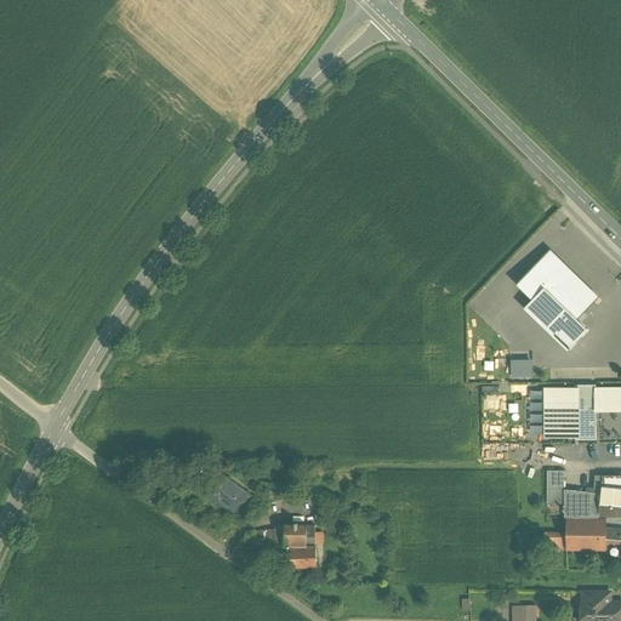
[(596,295),(548,248),(513,283),(528,298),(522,306),(564,348),(585,328),(574,317),(596,295)]
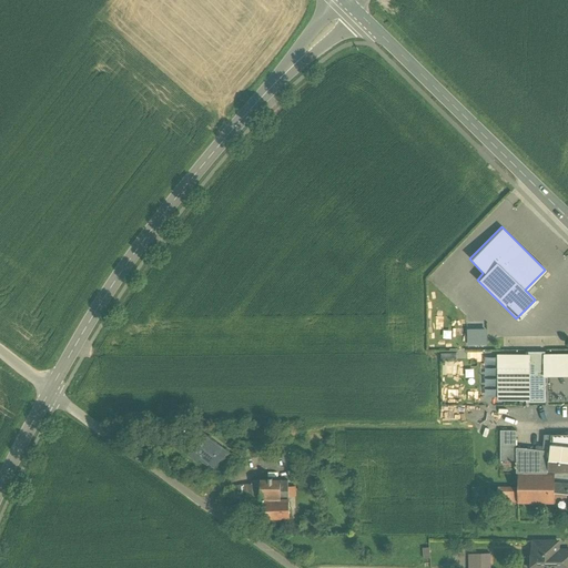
[(485,346),(485,328),(464,330),(464,347),(485,346)]
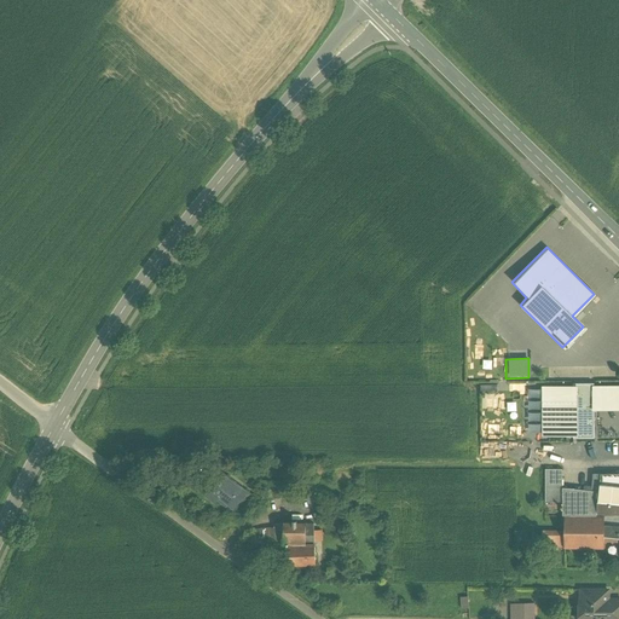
[(618,385),(541,386),(541,441),(595,441),(594,415),(618,415),(618,385)]
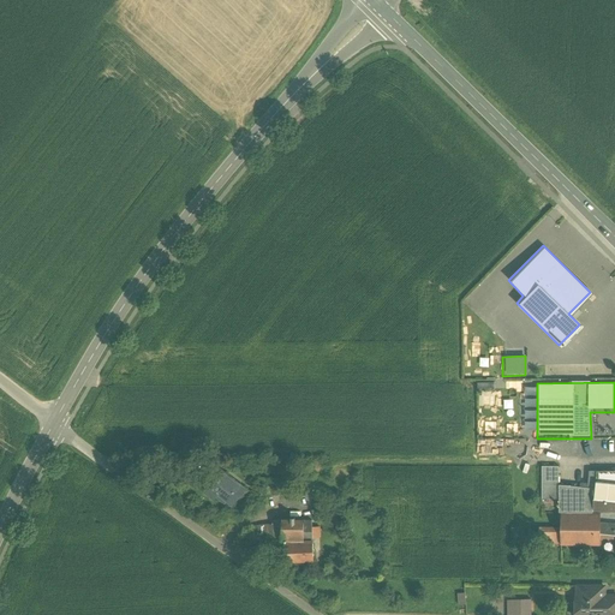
[(557,466),(541,466),(541,499),(556,497),(556,511),(614,511),(614,471),(589,471),(587,488),(557,484),(557,466)]
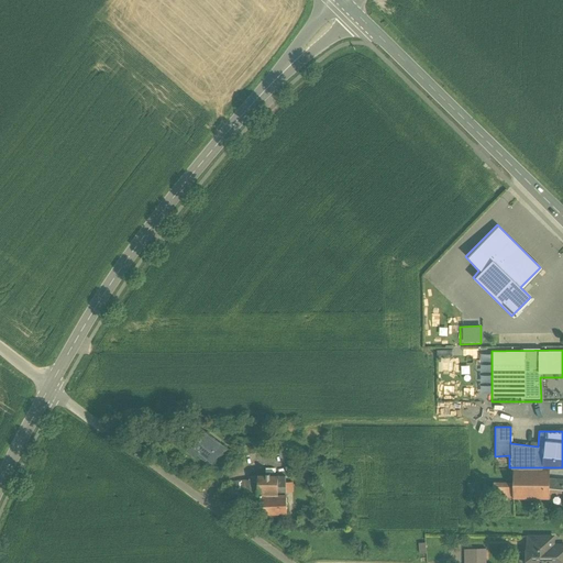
[(192,429),(180,443),(189,450),(187,455),(192,460),(197,455),(208,464),(221,450),(192,429)]
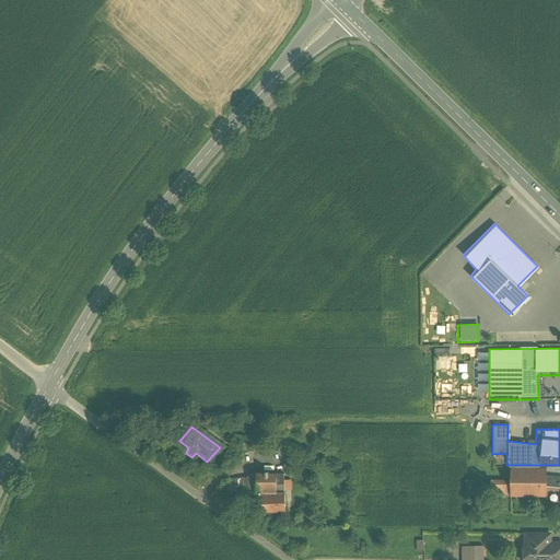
[(543,471),(509,471),(509,498),(543,498),(543,471)]
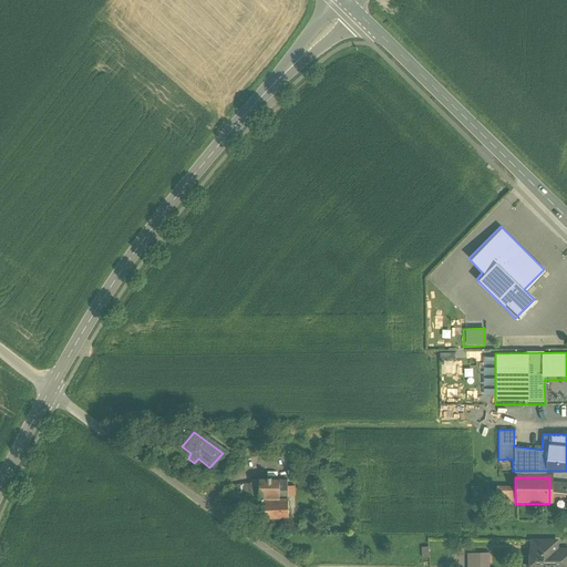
[(280,480),(251,481),(253,497),(259,497),(260,519),(289,518),(288,496),(281,496),(280,480)]
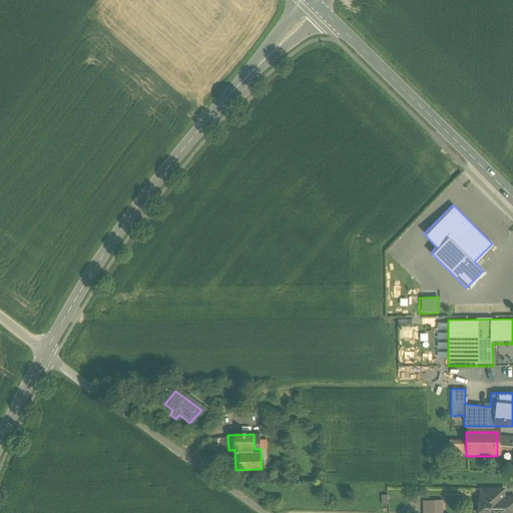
[(221,438),(210,439),(211,447),(226,446),(226,445),(222,445),(221,438)]
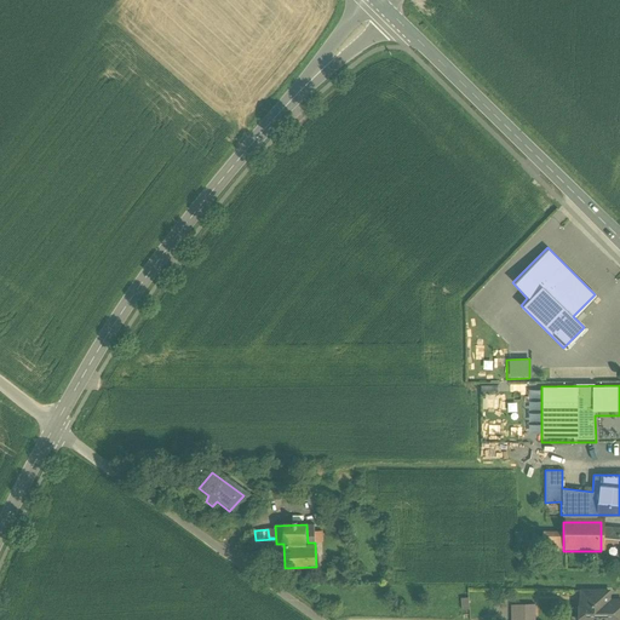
[(603,591),(579,591),(580,604),(575,604),(575,619),(616,619),(616,603),(603,603),(603,591)]
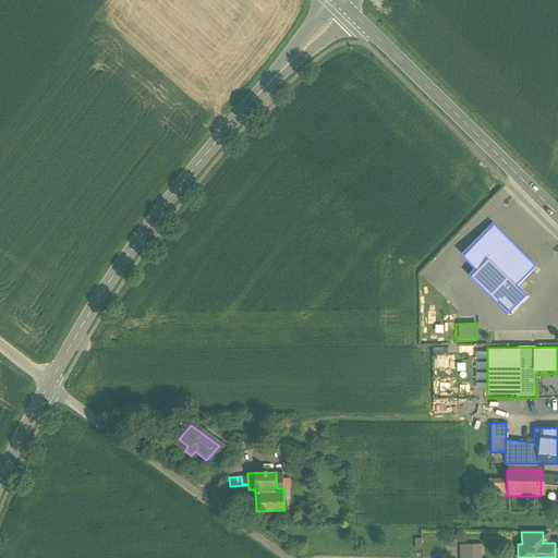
[(478,557),(478,545),(459,545),(459,557),(478,557)]
